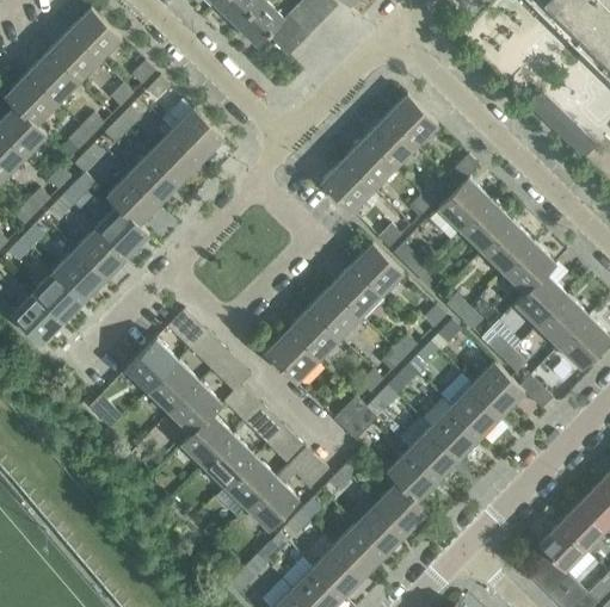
[(221,0),(216,6),(236,25),(260,0),(221,0)]
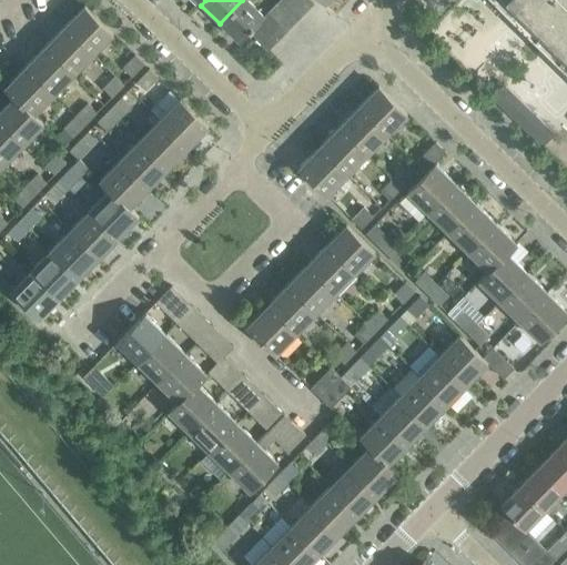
[(247,34),(257,24),(262,19),(243,0),(242,0),(220,23),(239,43),(247,34)]
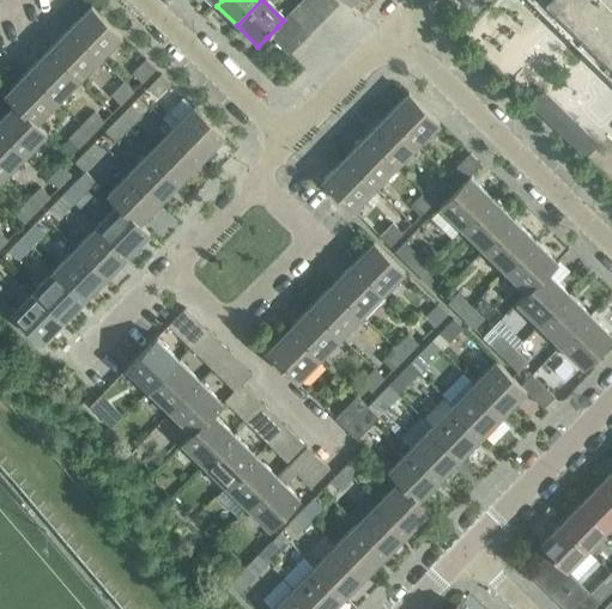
[(317,26),(327,17),(310,0),(303,0),(297,6),(317,26)]
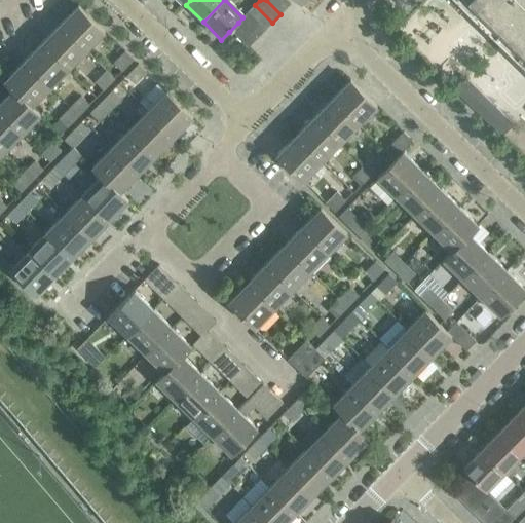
[(284,0),(266,0),(280,14),(290,5),(284,0)]
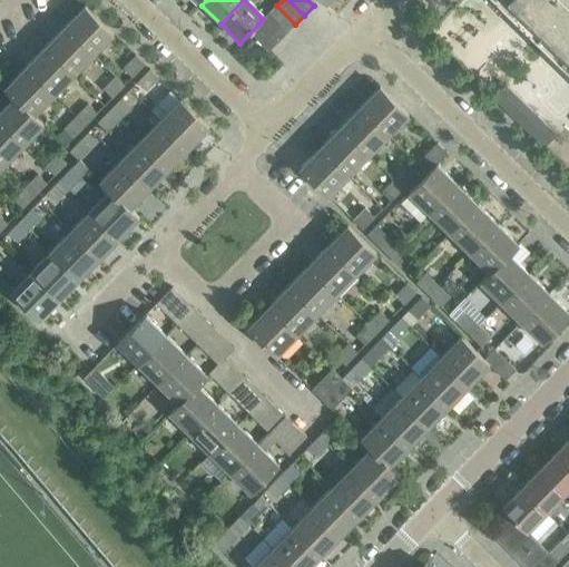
[(568,0),(492,0),(511,18),(517,12),(568,62),(568,0)]
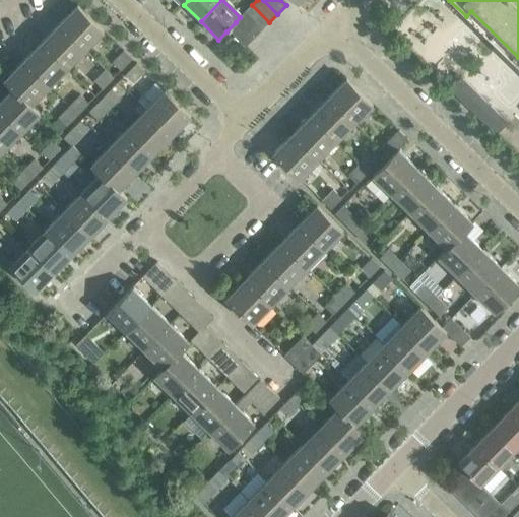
[(252,5),(244,13),(261,30),(269,22),(252,5)]
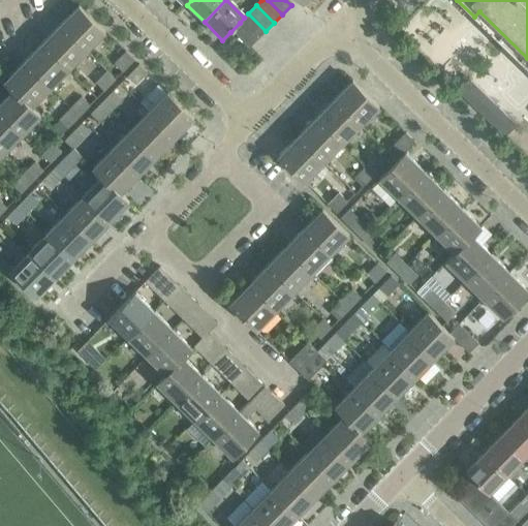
[(78,7),(59,27),(85,54),(104,34),(78,7)]
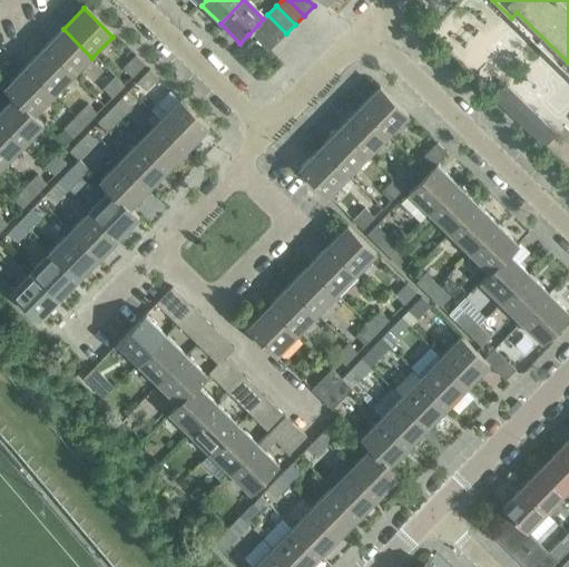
[(267,15),(263,19),(258,25),(277,44),(286,33),(267,15)]
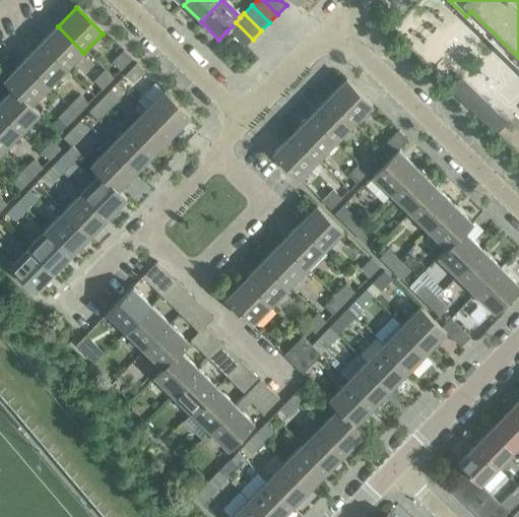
[(244,49),(253,40),(236,22),(226,31),(244,49)]
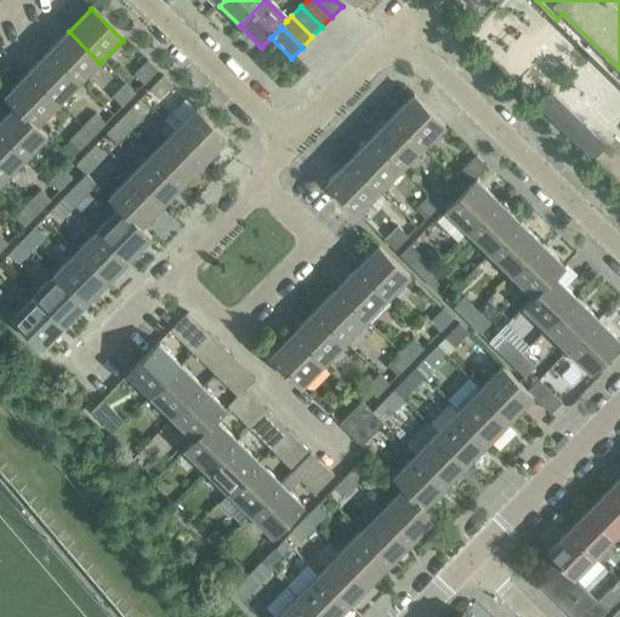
[(79,84),(100,63),(69,32),(47,53),(79,84)]
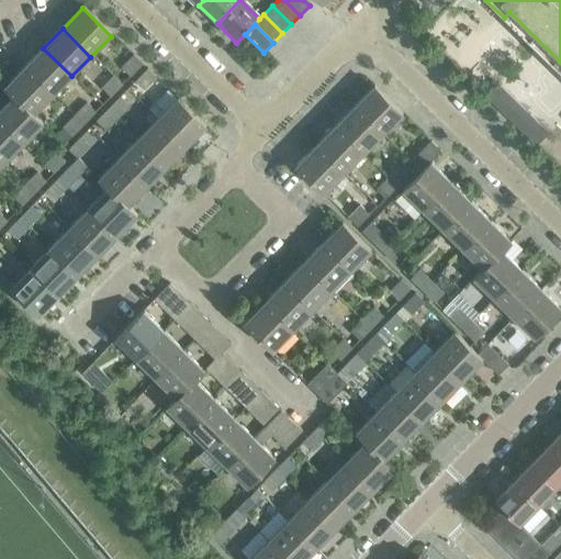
[(52,97),(71,76),(43,48),(23,68),(52,97)]
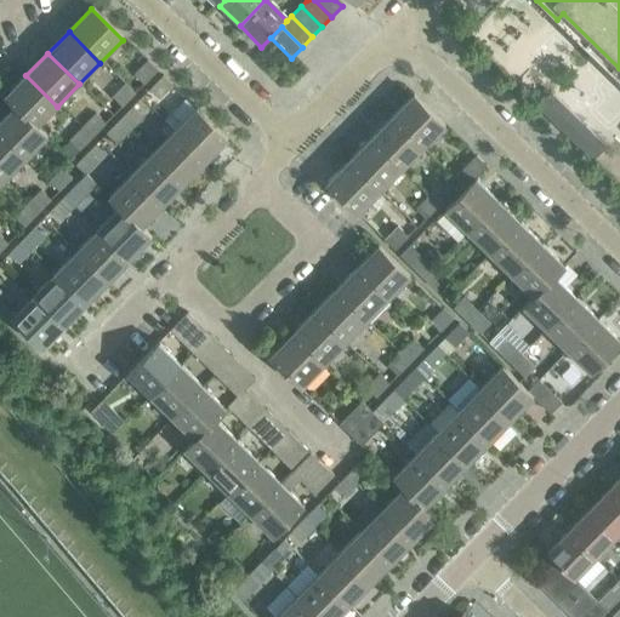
[(143,86),(155,73),(146,63),(134,76),(143,86)]
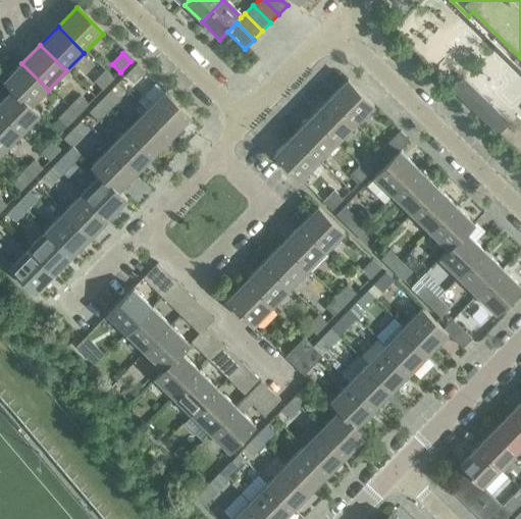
[(3,83),(12,92),(12,91),(30,108),(31,108),(48,90),(21,63),(3,83)]
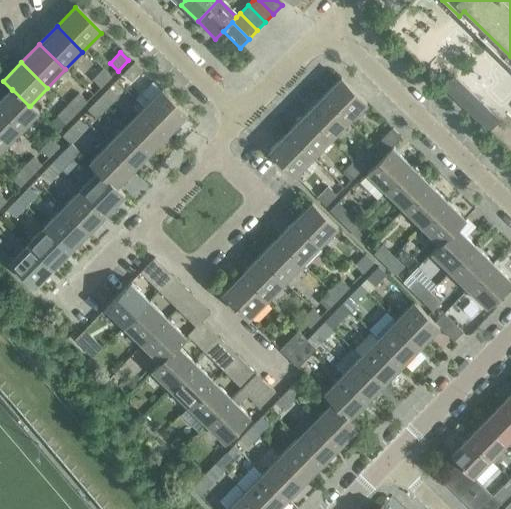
[(133,64),(122,75),(130,83),(141,72),(133,64)]
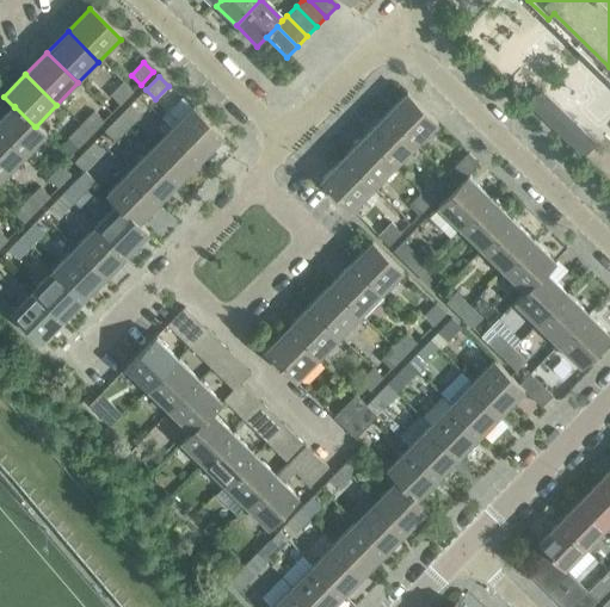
[(118,107),(131,93),(122,85),(109,98),(118,107)]
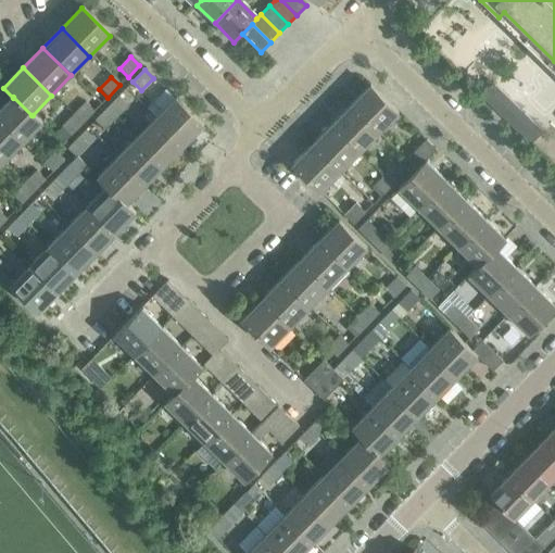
[(492,85),(480,98),(529,146),(542,134),(492,85)]
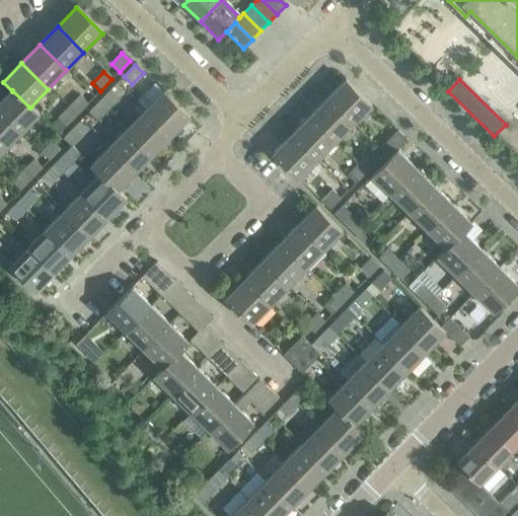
[(371,106),(345,81),(325,99),(352,126),(371,106)]
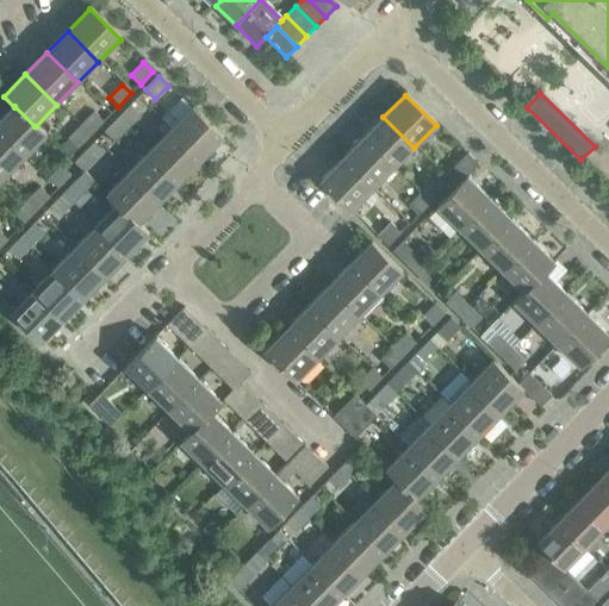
[(181,99),(163,118),(172,125),(190,106),(181,99)]
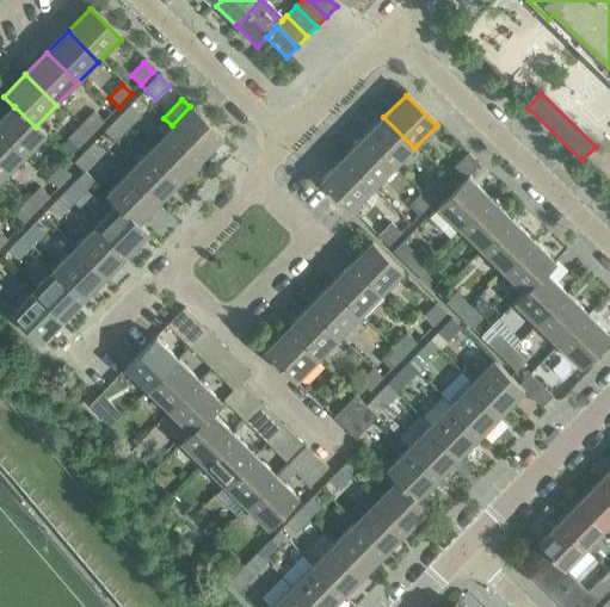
[(14,106),(14,107),(0,121),(0,135),(24,159),(45,136),(36,127),(35,127),(14,106)]
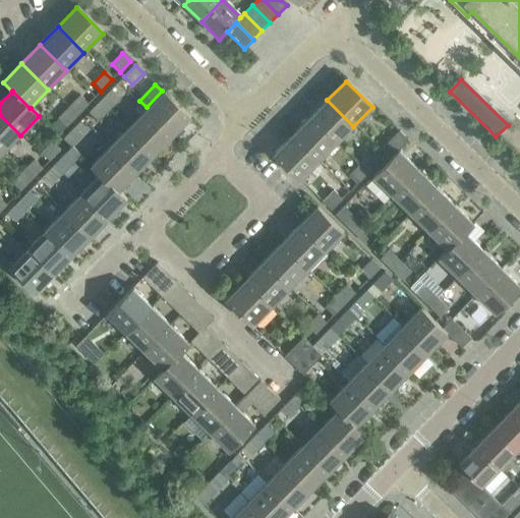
[(110,92),(99,103),(107,111),(118,100),(110,92)]
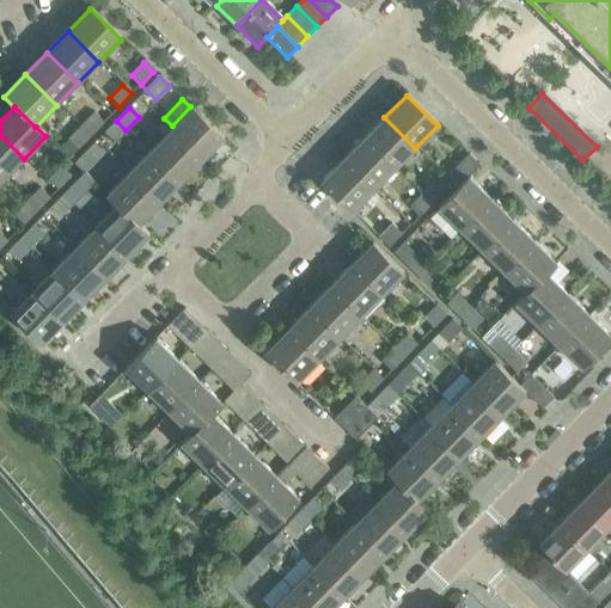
[(193,109),(170,131),(201,161),(224,139),(193,109)]
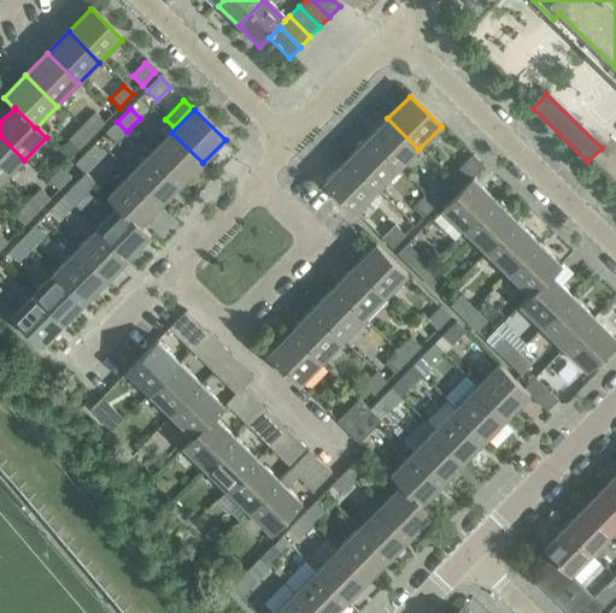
[(104,125),(94,116),(81,129),(91,139),(104,125)]
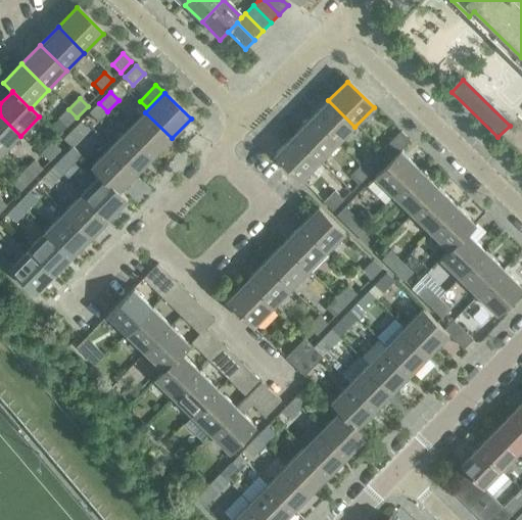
[(337,145),(354,127),(328,100),(311,119),(337,145)]
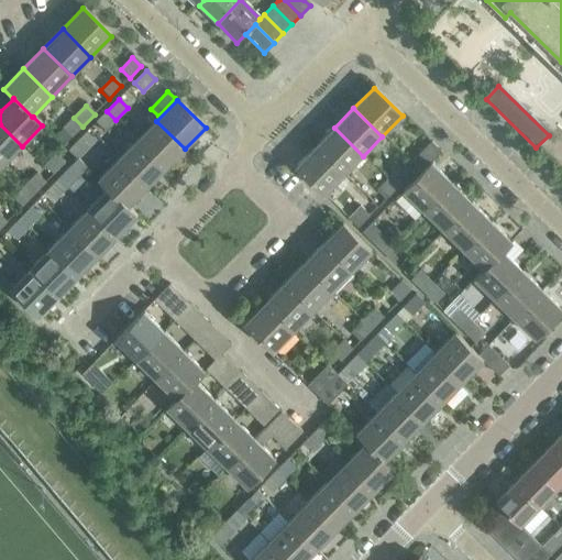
[(96,123),(105,132),(116,120),(107,111),(96,123)]
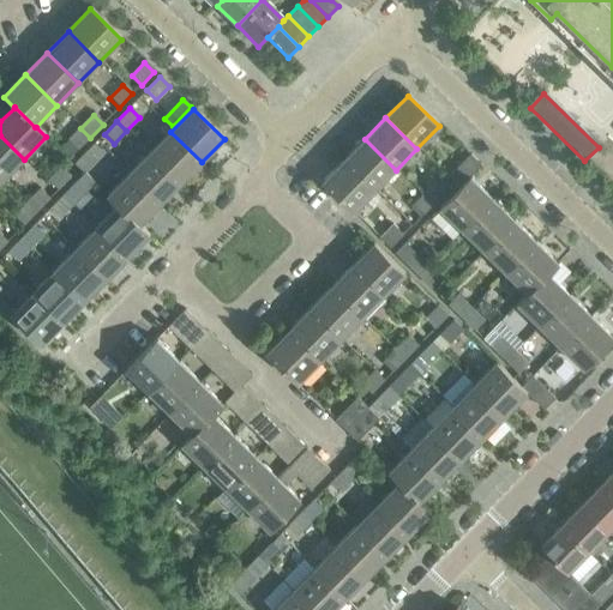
[(89,174),(108,193),(151,148),(143,140),(146,137),(134,126),(89,174)]
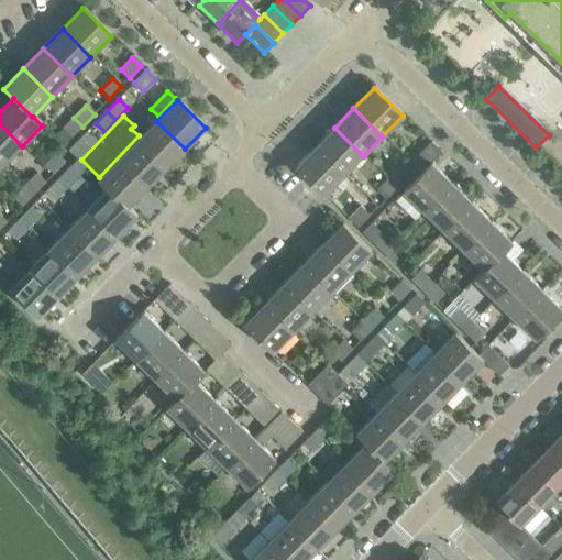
[(70,139),(83,127),(74,118),(62,130),(70,139)]
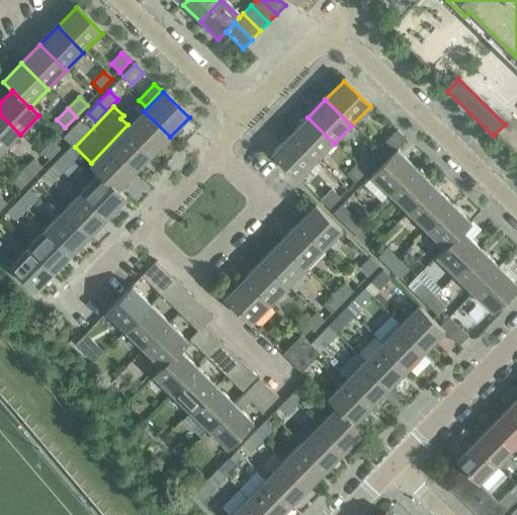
[(152,155),(170,137),(144,111),(126,130),(152,155)]
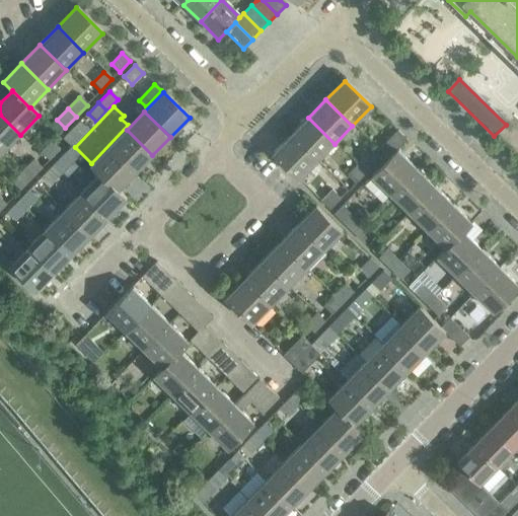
[(0,150),(2,153),(20,135),(0,115),(0,150)]
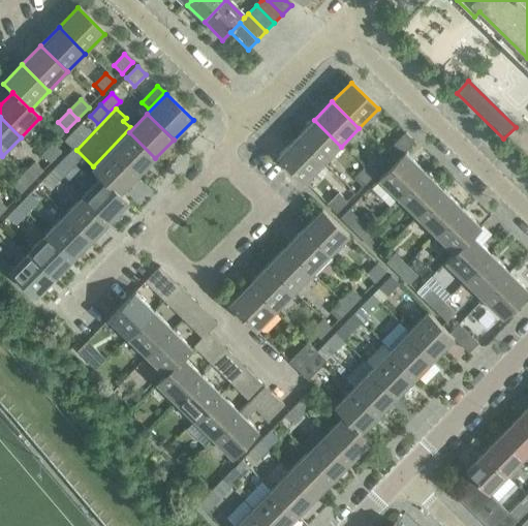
[(314,120),(296,138),(322,165),(341,147),(314,120)]
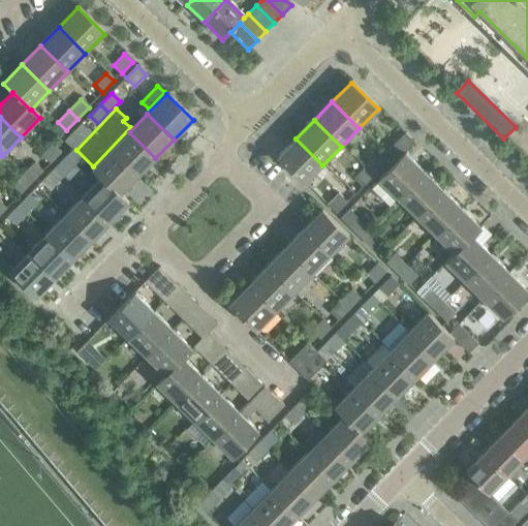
[(74,131),(63,143),(71,151),(83,140),(74,131)]
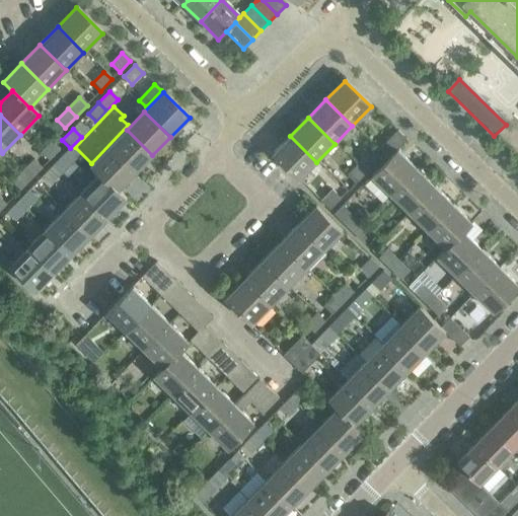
[(135,173),(152,155),(127,130),(108,148),(135,173)]
